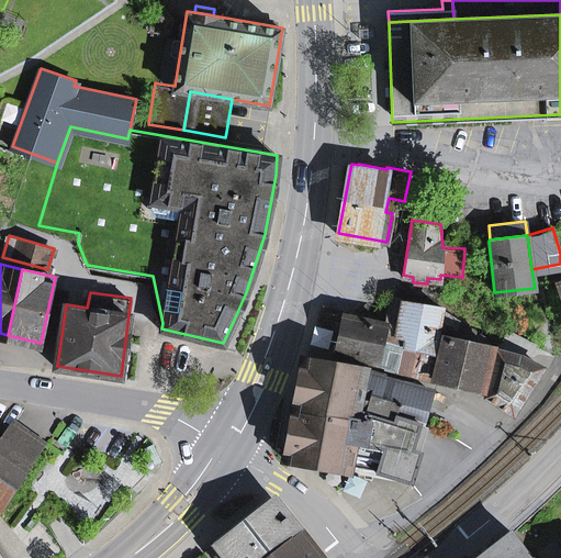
[(419,350),(414,370),(432,376),(440,335),(441,307),(389,297),(385,309),(397,310),(396,314),(395,323),(396,335),(405,337),(403,345),(419,350)]
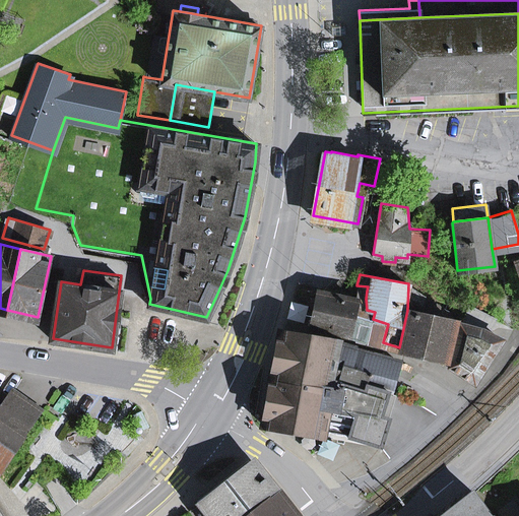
[(455,315),(408,283),(407,310),(454,320),(455,315)]
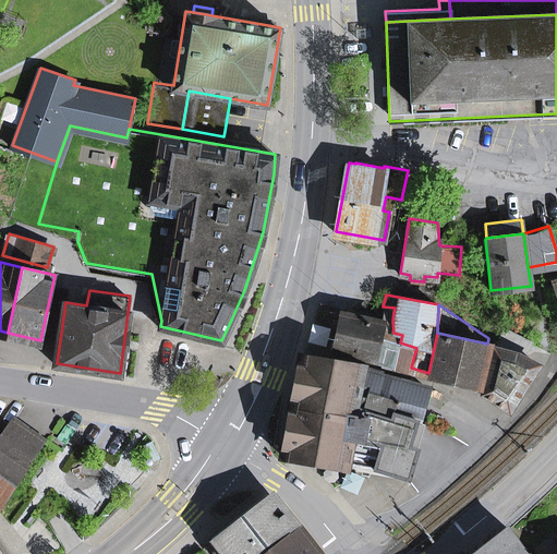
[(382,321),(373,359),(411,368),(416,348),(400,342),(402,335),(394,333),(392,321),(394,312),(395,308),(383,306),(382,321)]
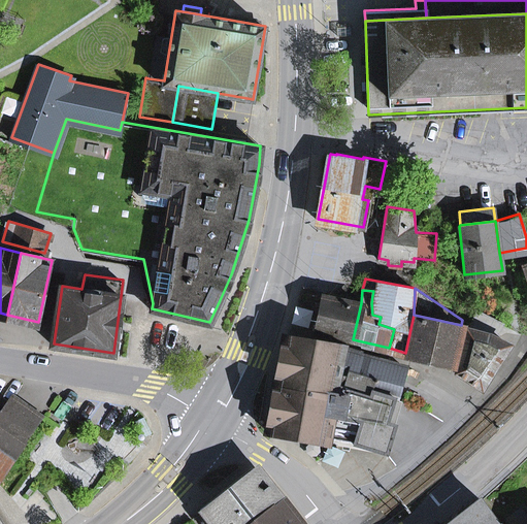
[(323,295),(315,330),(353,339),(361,303),(323,295)]
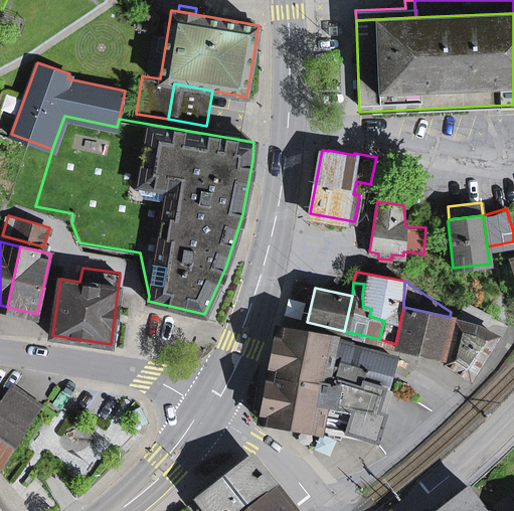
[(483,328),(490,313),(464,300),(455,319),(444,361),(469,378),(496,334),(483,328)]
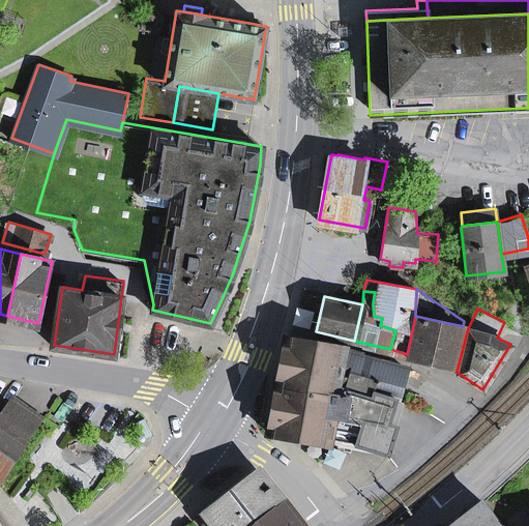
[(407,354),(454,364),(463,326),(415,316),(407,354)]
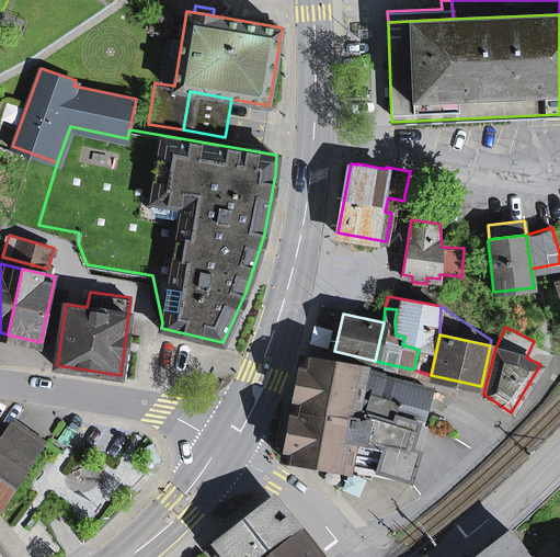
[(352,416),(353,407),(356,408),(364,367),(303,356),(293,406),(316,410),(316,408),(334,411),(334,412),(352,416)]
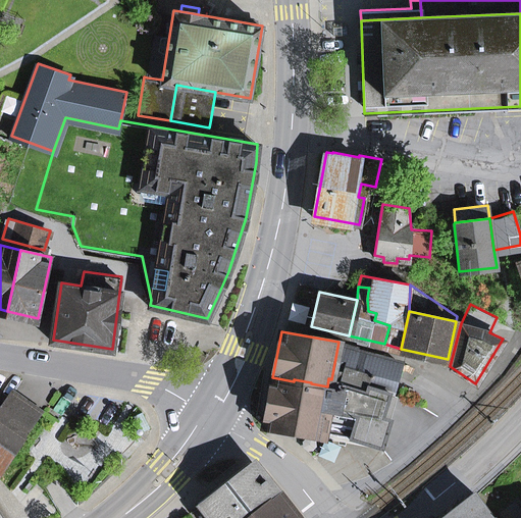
[(400,361),(343,345),(339,342),(331,379),(331,381),(345,384),(344,385),(366,391),(368,384),(391,392),(400,361)]
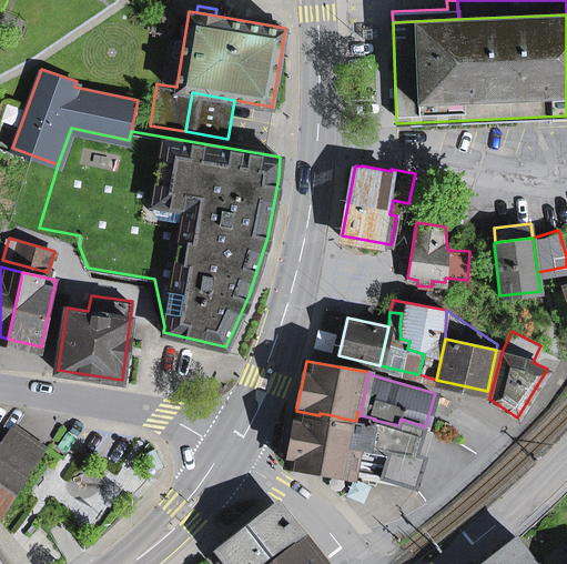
[(415,485),(432,429),(425,426),(401,419),(398,425),(374,420),(375,419),(361,415),(361,413),(357,412),(356,421),(338,418),(338,416),(320,413),(320,415),(296,411),(287,462),(352,473),(352,469),(381,474),(380,475),(415,485)]
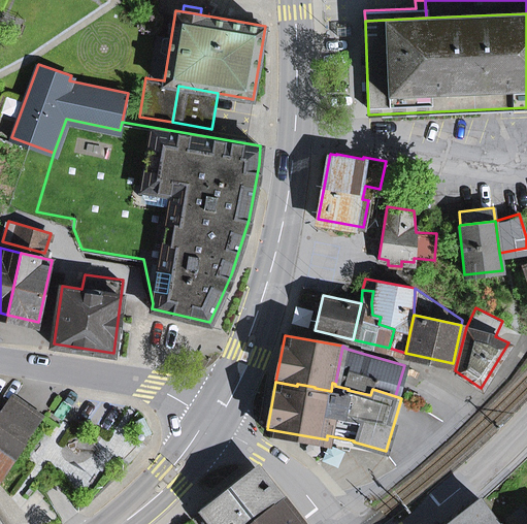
[(39,415),(12,394),(0,412),(0,425),(22,440),(39,415)]
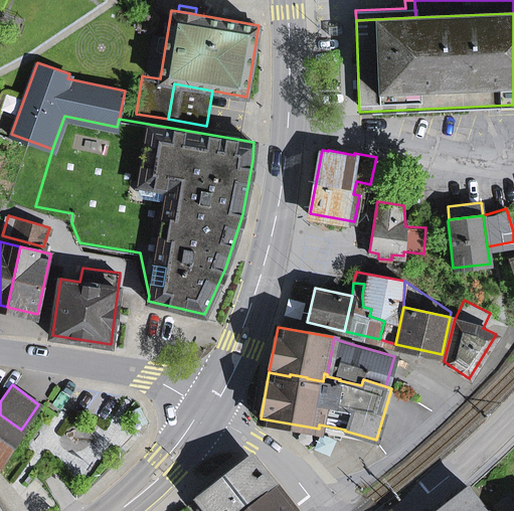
[(139,423),(148,419),(140,403),(131,407),(139,423)]
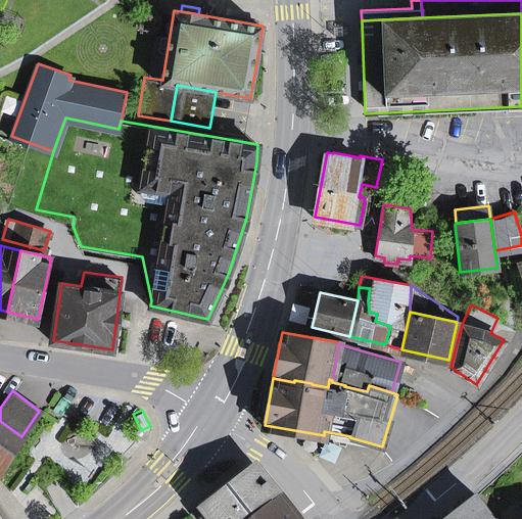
[(0,468),(21,436),(0,421),(0,468)]
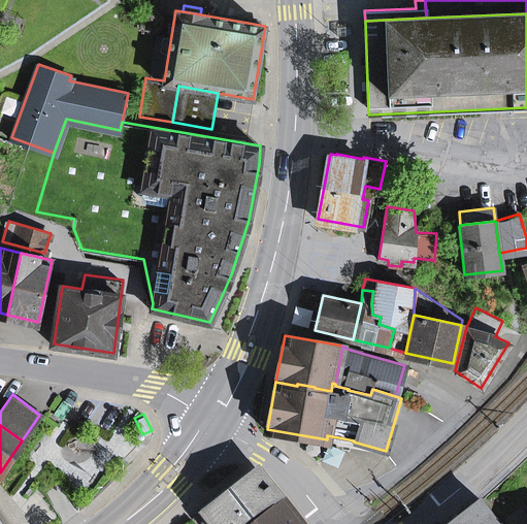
[(245,523),(264,510),(273,515),(288,504),(260,470),(251,469),(203,509),(215,523),(245,523)]
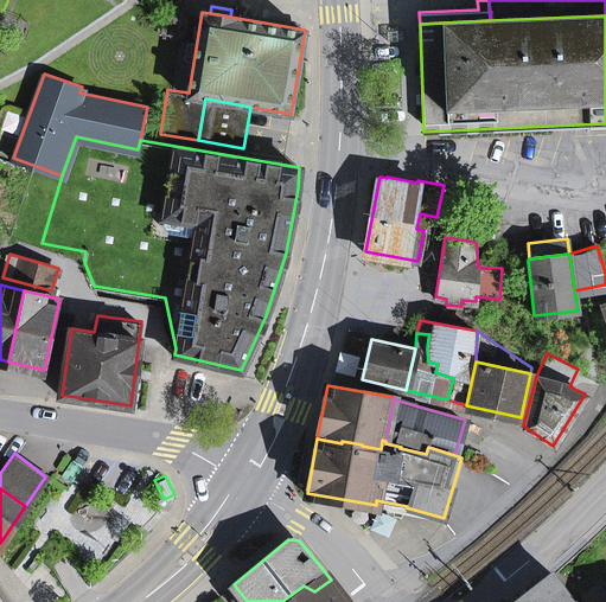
[(573,601),(552,571),(511,601),(573,601)]
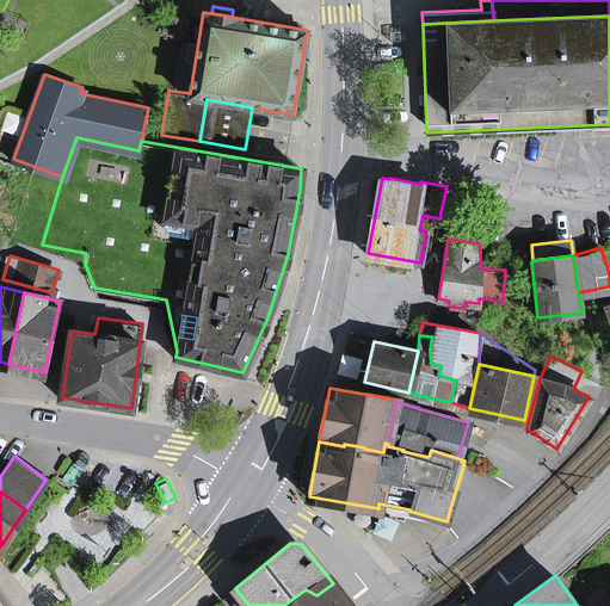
[(284,605),(350,605),(333,583),(316,595),(306,589),(284,605)]
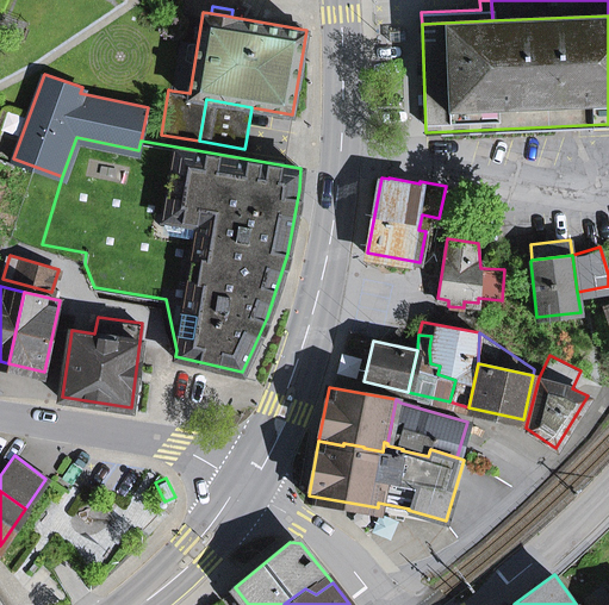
[(608,604),(608,596),(602,585),(584,598),(589,604),(608,604)]
